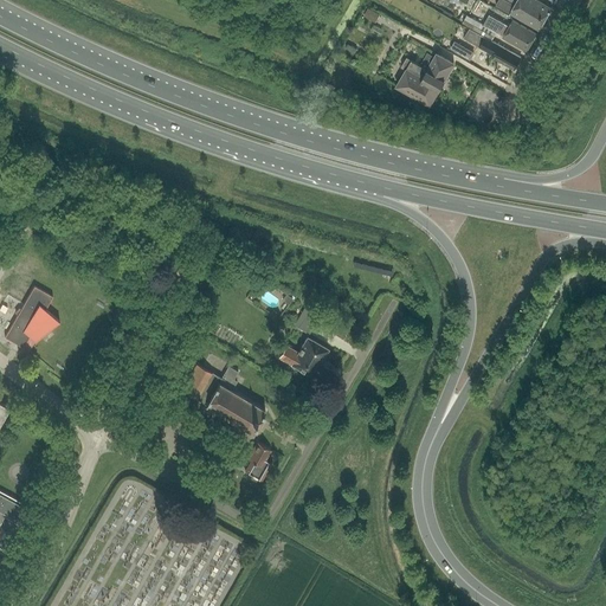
[(539,31),(545,21),(521,7),(520,10),(514,6),(515,5),(509,1),(505,0),(498,0),(496,5),(539,31)]
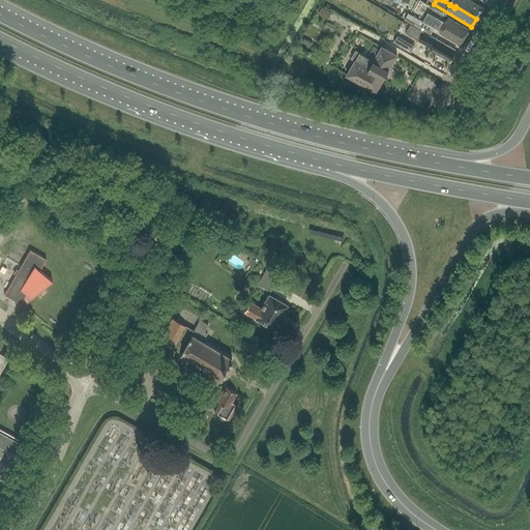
[(455,6),(476,19),(482,7),(470,0),(445,0),(445,1),(450,4),(449,5),(454,8),(455,6)]
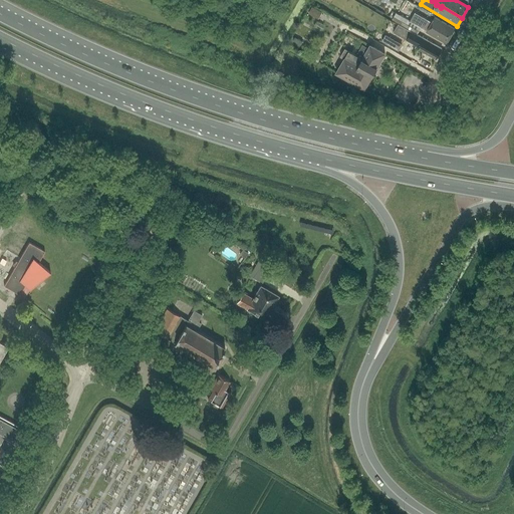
[(318,19),(322,12),(313,7),(309,14),(318,19)]
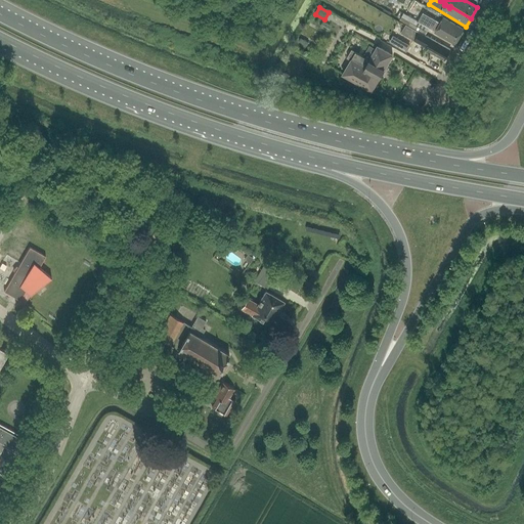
[(455,44),(464,30),(443,17),(439,25),(422,14),(419,22),(403,13),(400,19),(426,35),(430,29),(435,32),(435,33),(455,44)]
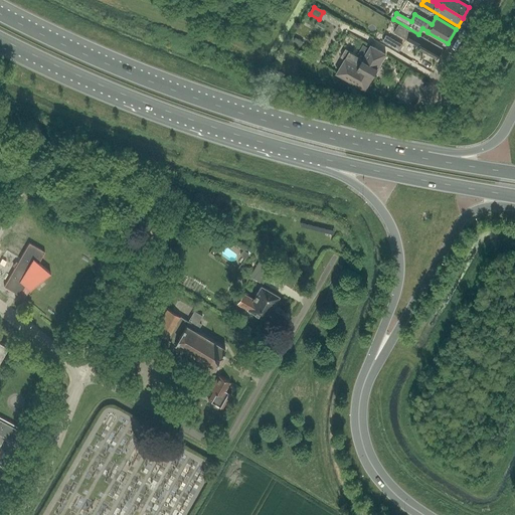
[(438,57),(443,49),(412,32),(413,31),(399,23),(395,31),(409,39),(420,45),(418,48),(427,53),(428,52),(438,57)]
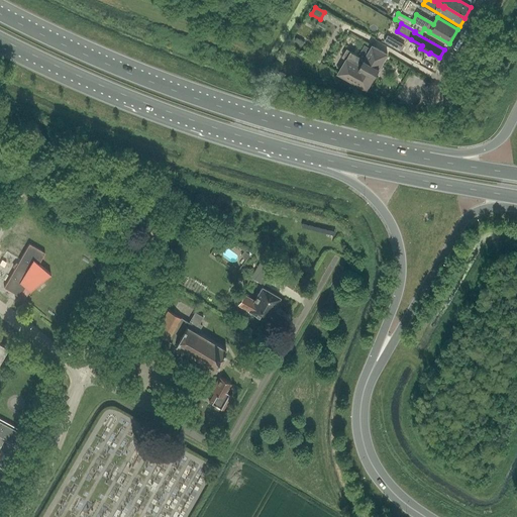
[(380,67),(388,54),(373,45),(372,48),(365,44),(358,56),(347,48),(342,57),(346,60),(338,73),(367,89),(375,76),(375,77),(381,67),(380,67)]
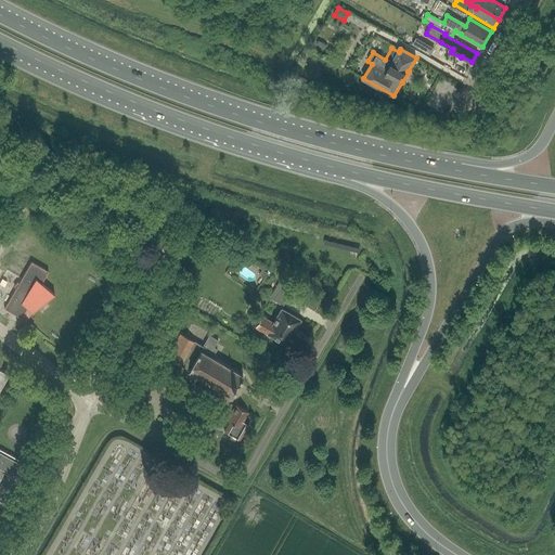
[(33,312),(54,294),(41,283),(49,271),(31,261),(4,309),(21,318),(17,323),(24,327),(33,312)]
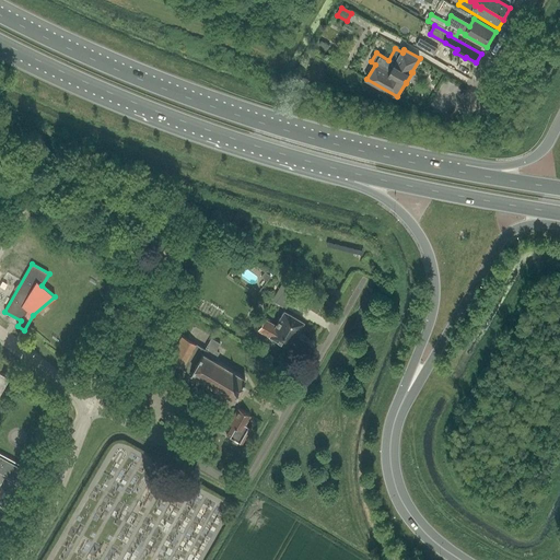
[(276,301),(289,307),(300,288),(286,280),(276,301)]
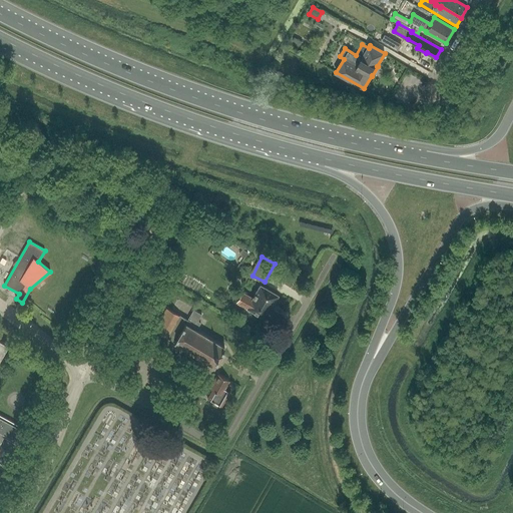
[(235,303),(247,309),(265,319),(278,296),(261,286),(252,298),(241,292),(235,303)]
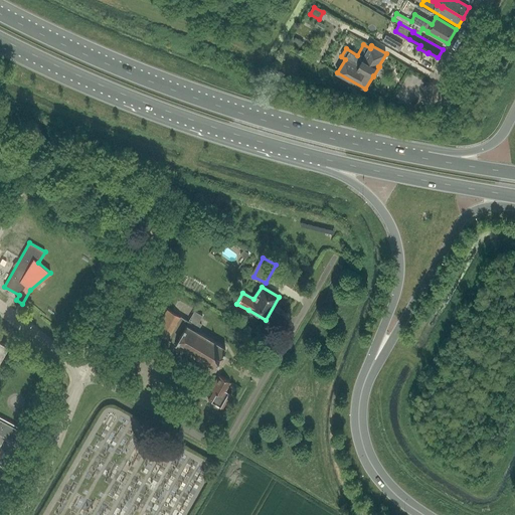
[(175,344),(214,367),(225,349),(197,332),(201,324),(199,323),(203,316),(194,311),(188,321),(167,309),(154,331),(175,343),(175,344)]
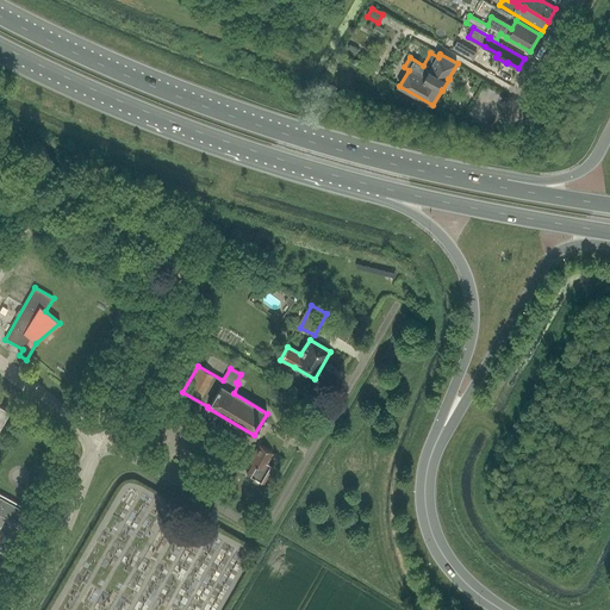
[(263,484),(274,466),(267,462),(273,453),(259,444),(249,462),(253,464),(247,474),(263,484)]
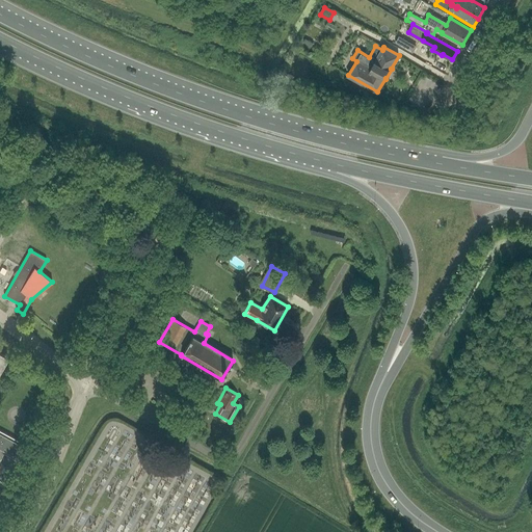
[(0,493),(5,484),(0,480),(0,459),(4,453),(18,460),(26,446),(0,431),(0,493)]
